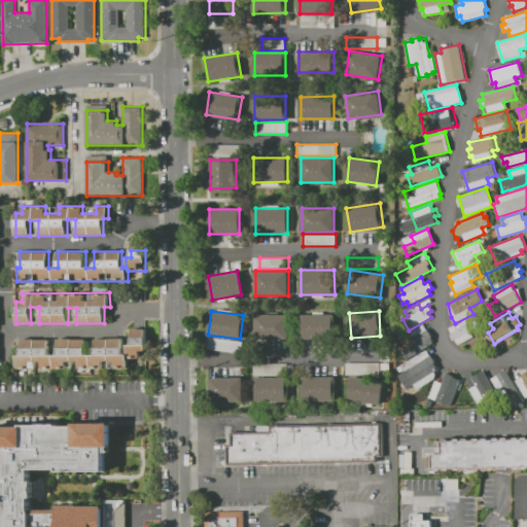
[(255,315),(287,315),(287,338),(255,339),(255,315)]
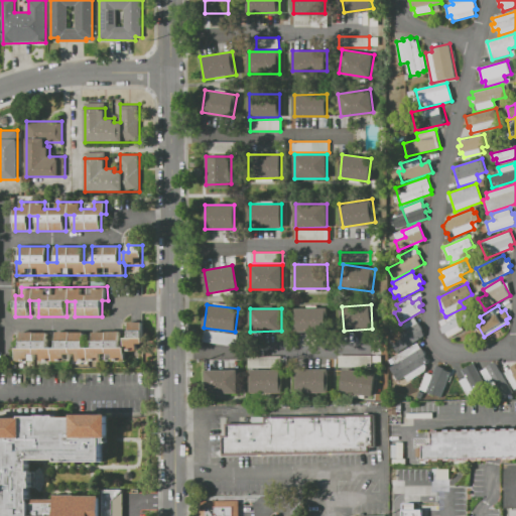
[(296,333),(296,308),(328,308),(328,332),(296,333)]
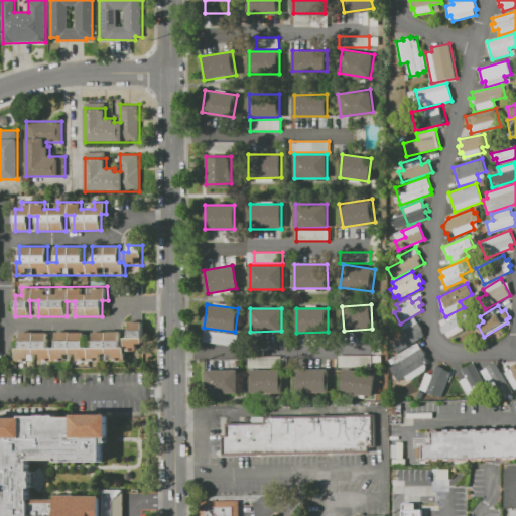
[(447,338),(445,333),(443,334),(439,328),(441,327),(439,321),(457,312),(463,324),(462,325),(464,330),(447,338)]
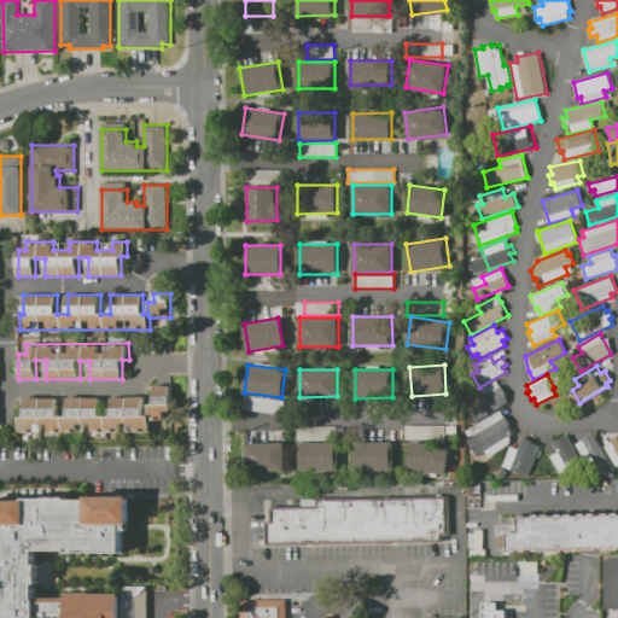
[(478,421),(468,406),(478,401),(474,394),(496,380),(500,386),(501,386),(511,401),(478,421)]
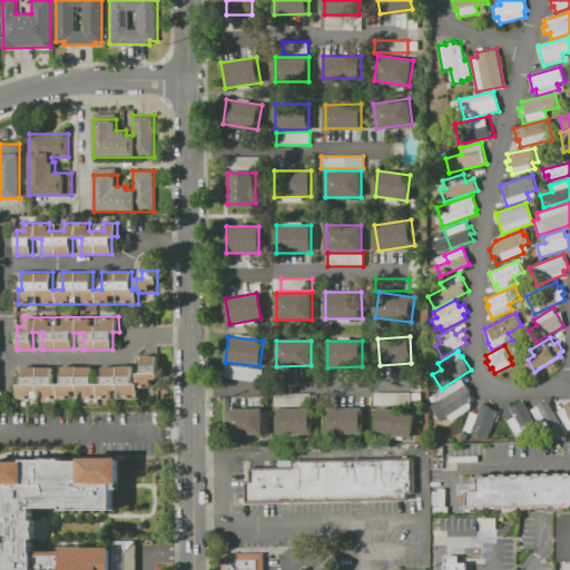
[(22,366),(52,366),(52,383),(61,383),(61,366),(92,366),(92,383),(101,383),(101,366),(138,366),(138,372),(143,372),(143,355),(157,355),(157,381),(151,381),(151,387),(138,389),(138,397),(117,397),(117,391),(111,391),(111,397),(84,397),(84,391),(78,391),(78,397),(45,397),(45,391),(39,391),(39,397),(18,397),(18,384),(22,384),(22,366)]
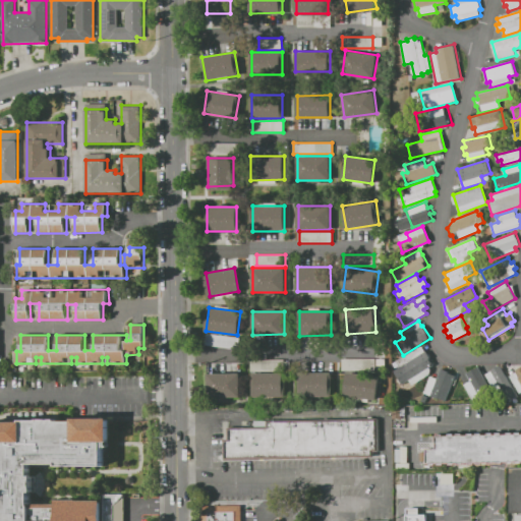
[(205,345),(207,334),(239,338),(237,349),(205,345)]
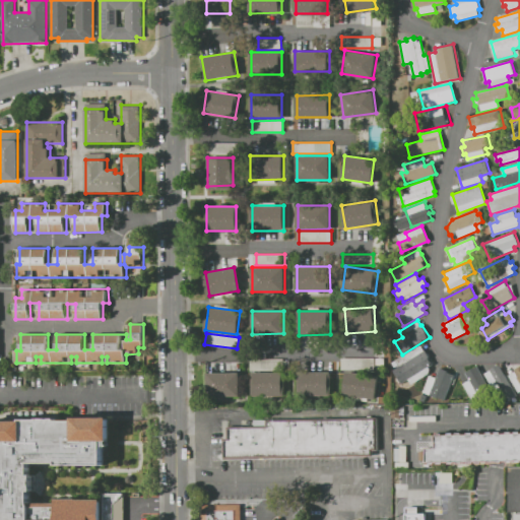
[(298,336),(322,336),(322,347),(298,347),(298,336)]
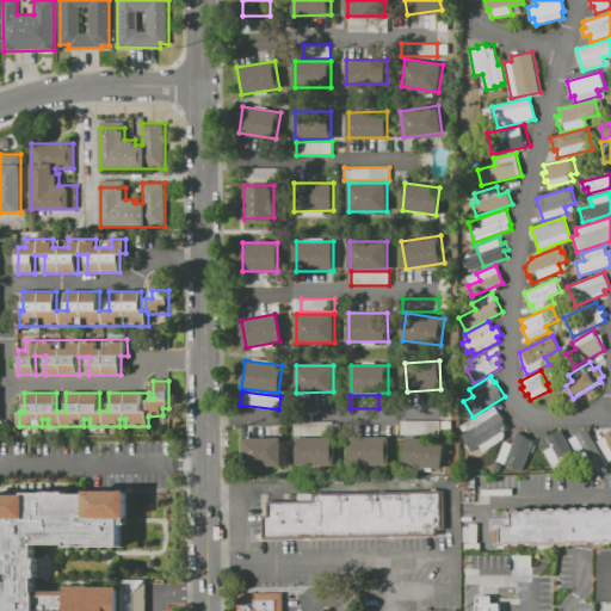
[(510,427),(504,431),(506,436),(483,450),(480,445),(470,451),(461,436),(476,426),(473,419),(495,406),(499,412),(500,412),(510,427)]
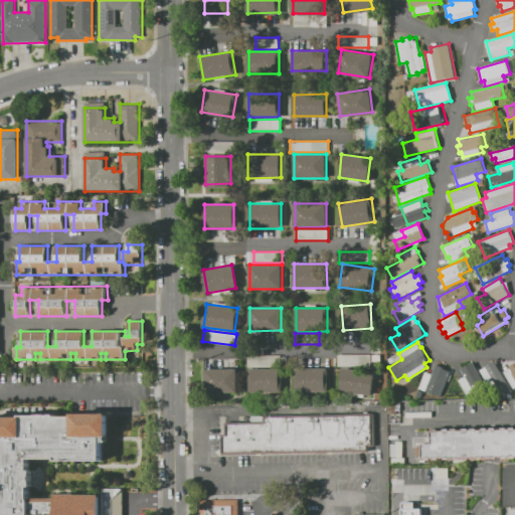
[(247,366),(247,355),(279,355),(279,366),(247,366)]
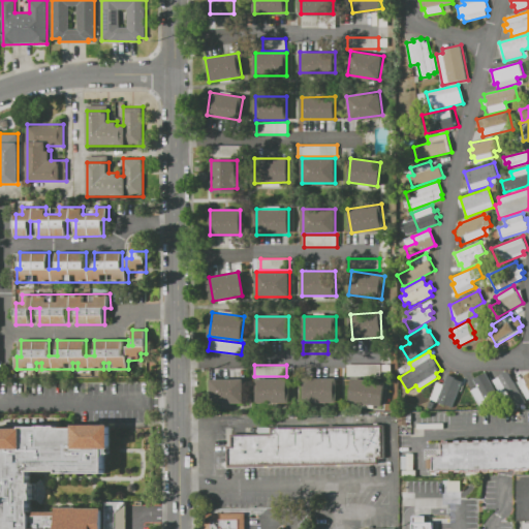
[(349,376),(349,365),(380,365),(380,376),(349,376)]
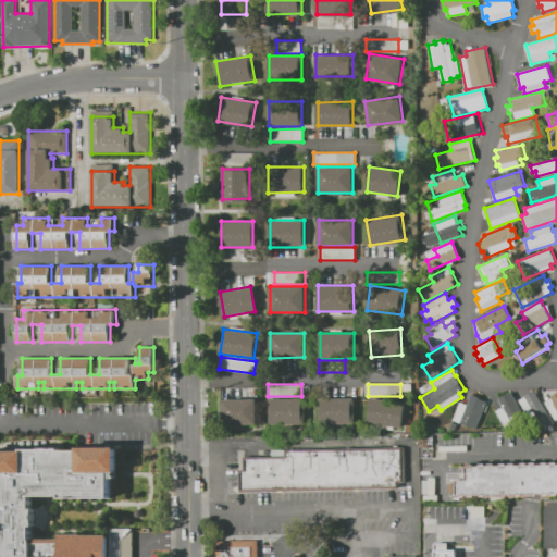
[(534,390),(554,424),(543,430),(535,415),(529,418),(519,399),(524,396),(524,395),(534,390)]
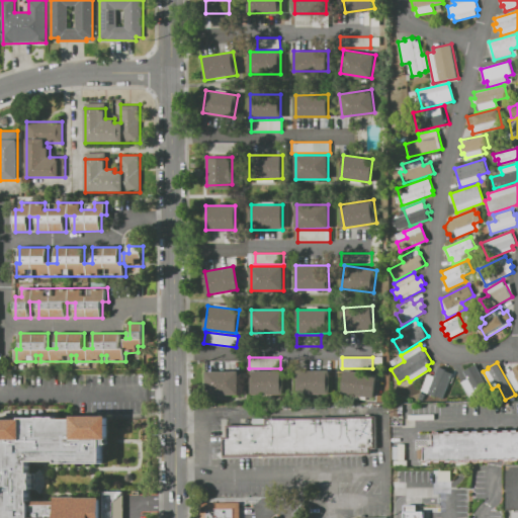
[(439,363),(450,367),(449,368),(455,370),(444,399),(439,397),(438,399),(421,393),(431,364),(438,366),(439,363)]
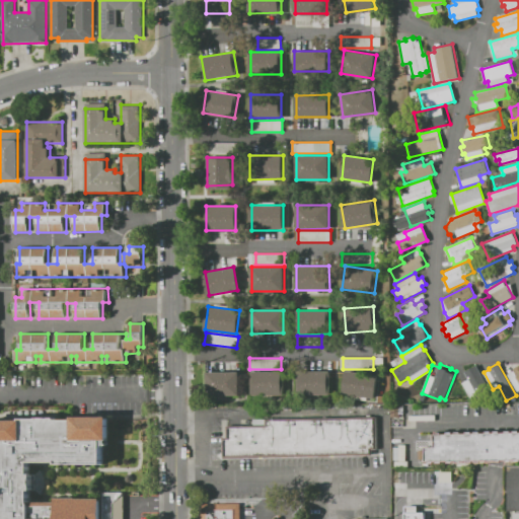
[(475,365),(491,391),(479,397),(477,395),(471,399),(462,382),(468,379),(464,371),(475,365)]
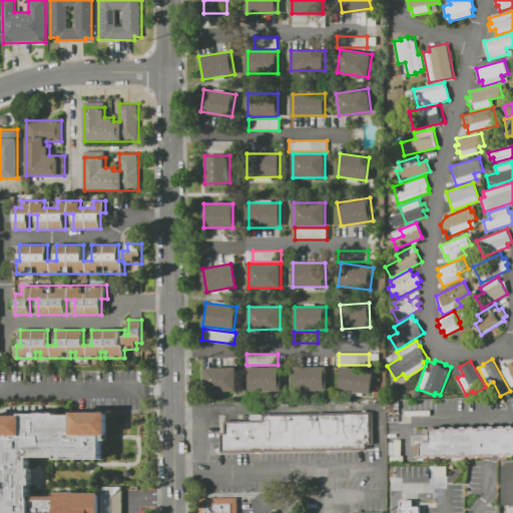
[(512,362),(501,367),(509,387),(512,385),(512,362)]
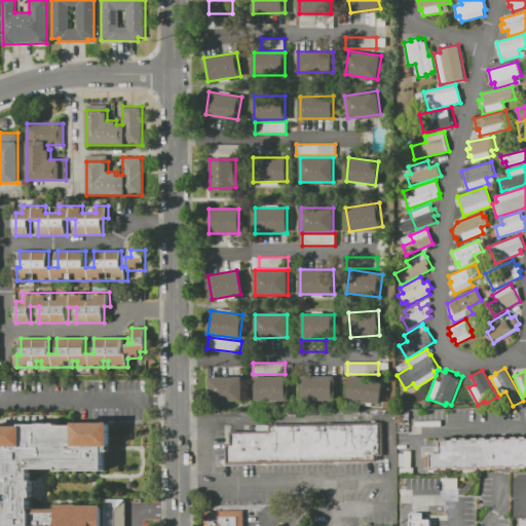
[(349,375),(385,380),(384,387),(381,387),(379,404),(346,399),(349,375)]
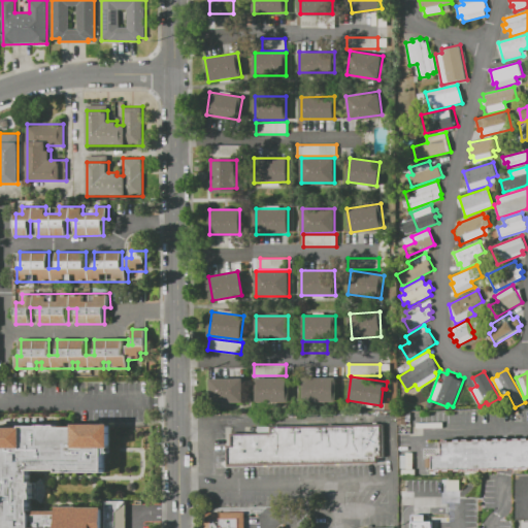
[(243,377),(243,402),(210,402),(209,377),(243,377)]
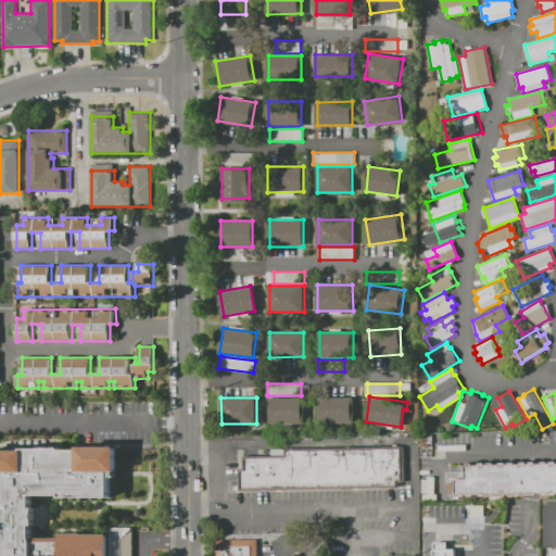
[(269,397),(304,397),(304,425),(269,425),(269,397)]
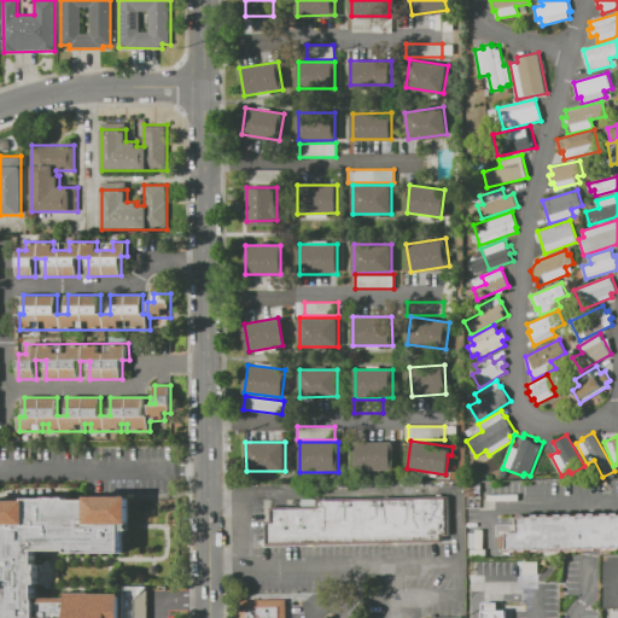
[(355,470),(355,442),(392,442),(392,470),(355,470)]
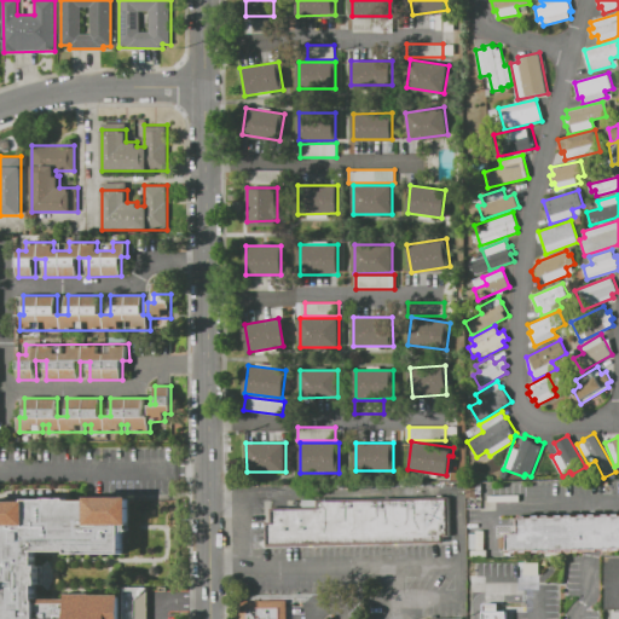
[(131,496),(88,496),(88,498),(23,498),(23,501),(0,501),(0,618),(148,618),(149,586),(122,586),(122,596),(40,596),(40,585),(42,585),(42,563),(40,563),(40,551),(69,551),(69,554),(125,554),(125,531),(131,531),(131,496)]
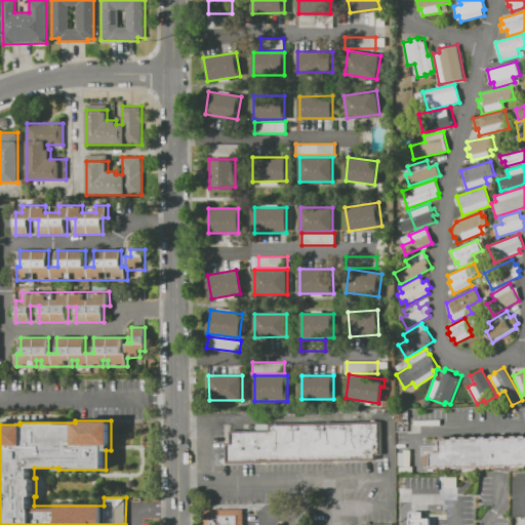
[(378,421),(270,423),(270,432),(231,433),(231,443),(227,444),(227,463),(379,460),(378,421)]
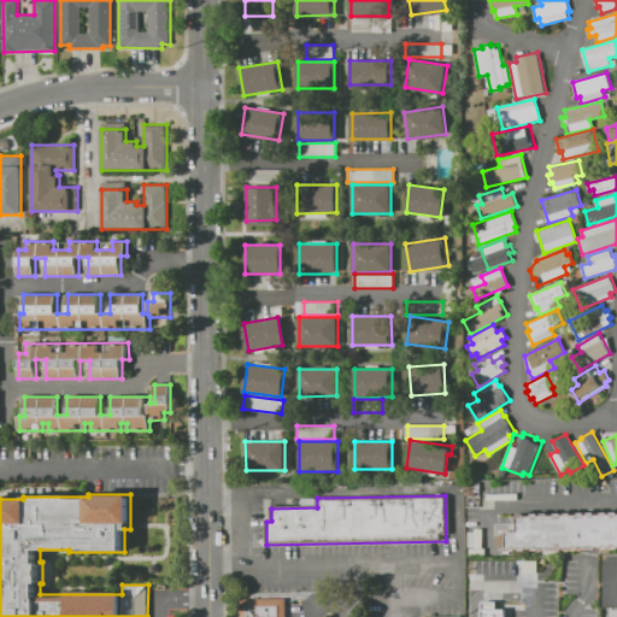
[(616,510),(616,547),(593,548),(587,548),(506,550),(506,533),(519,532),(519,512),(585,511),(616,510)]
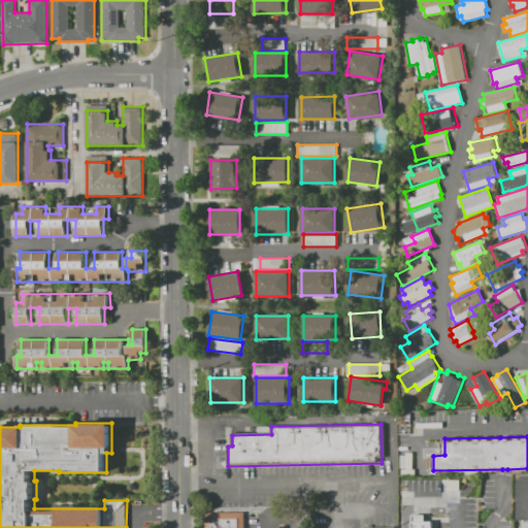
[(244,527),(244,515),(204,515),(204,527),(244,527)]
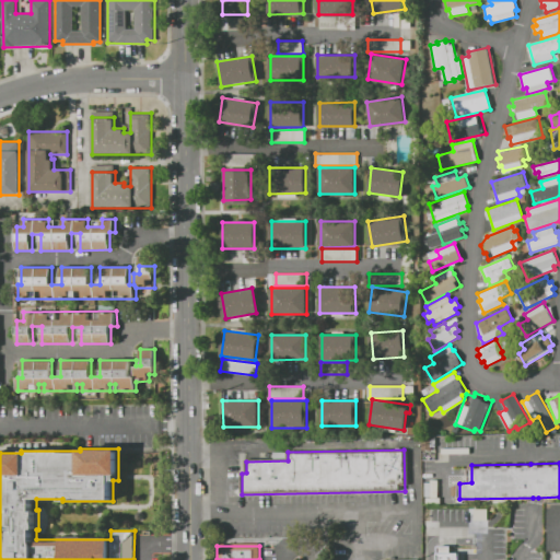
[(457,559),(458,552),(450,552),(450,546),(436,546),(435,559),(457,559)]
